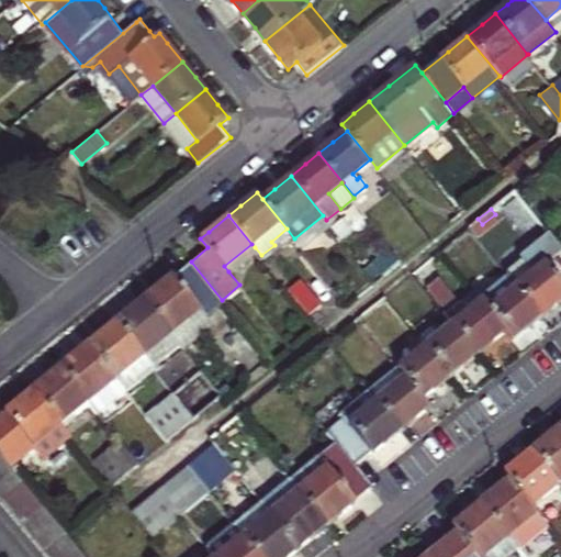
[(316,233),(329,222),(326,220),(323,215),(294,238),(298,242),(313,230),(316,233)]
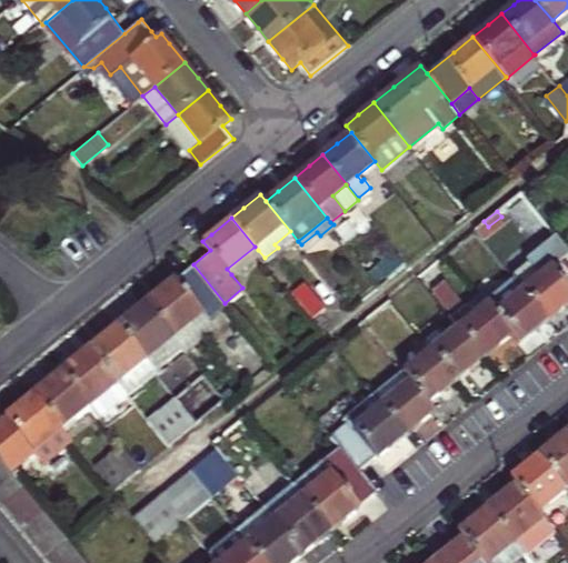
[(341,222),(335,228),(346,240),(352,234),(341,222)]
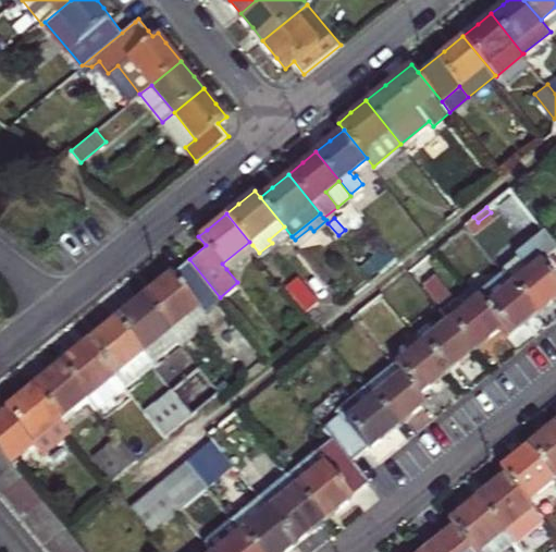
[(521,257),(517,260),(514,256),(513,255),(499,266),(507,273),(536,310),(555,295),(555,243),(545,229),(518,253),(521,257)]
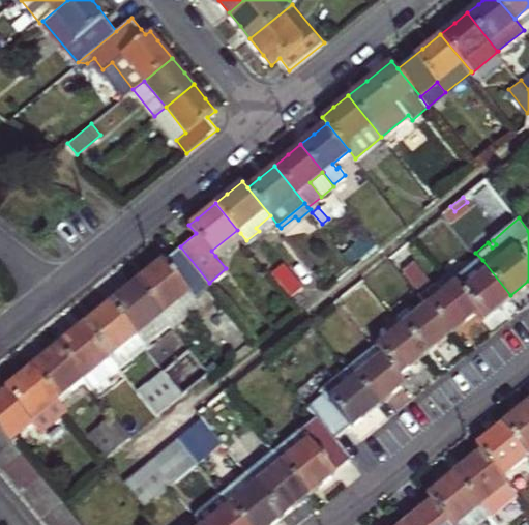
[(372,234),(363,225),(357,229),(365,239),(372,234)]
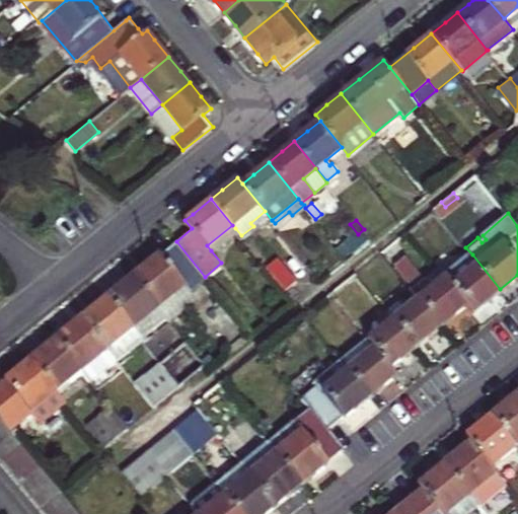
[(207,245),(211,250),(224,240),(223,238),(235,228),(232,225),(207,245)]
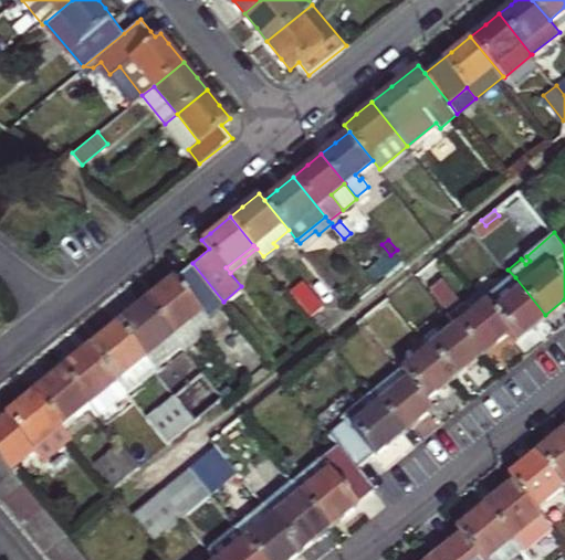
[(167,282),(146,299),(174,334),(202,309),(207,315),(208,314),(223,302),(192,263),(176,276),(175,276),(167,282)]
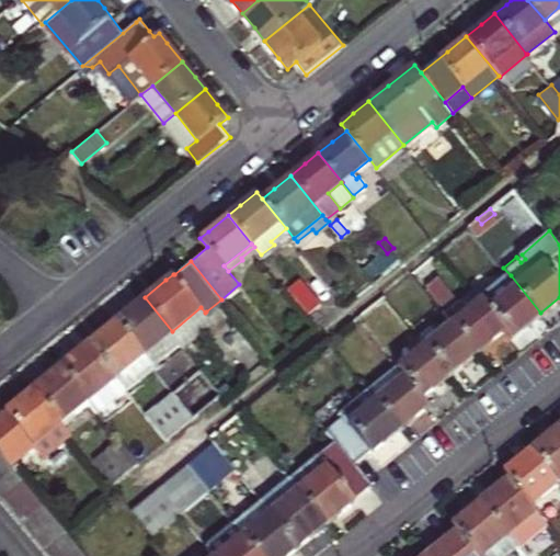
[(427,283),(446,306),(458,296),(440,273),(427,283)]
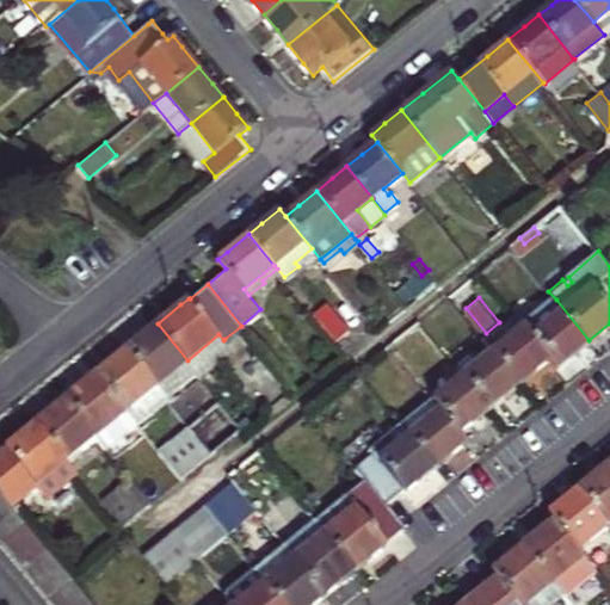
[(337,339),(351,327),(328,300),(315,310),(337,339)]
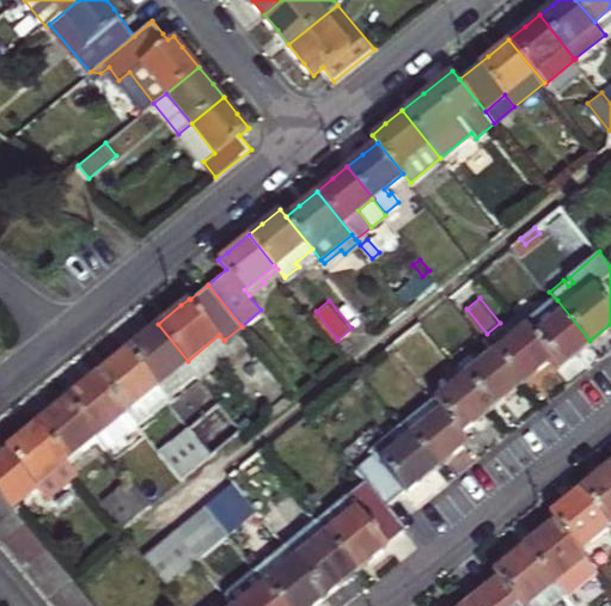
[(575,353),(590,341),(557,300),(526,325),(553,356),(560,366),(575,353)]
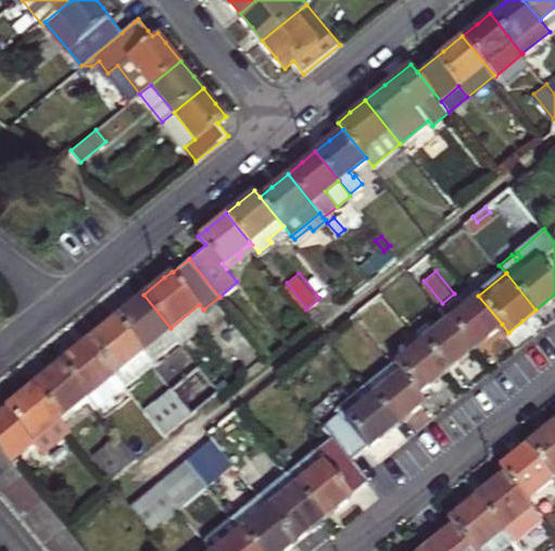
[(502,324),(478,296),(471,286),(456,298),(445,308),(443,309),(451,317),(474,347),(487,336),(502,324)]
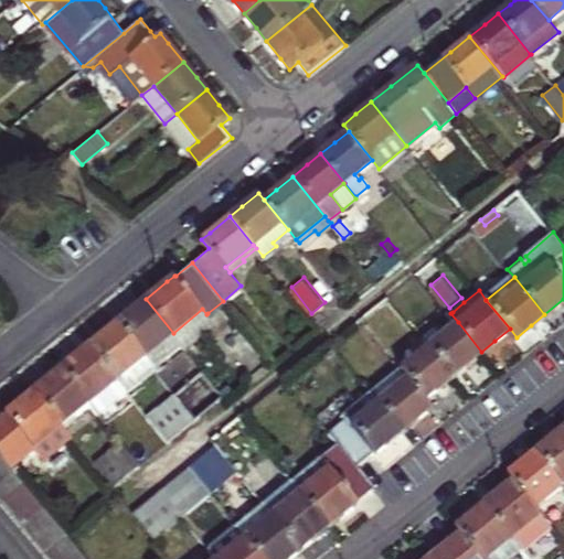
[(449,308),(453,312),(464,302),(461,298),(449,308)]
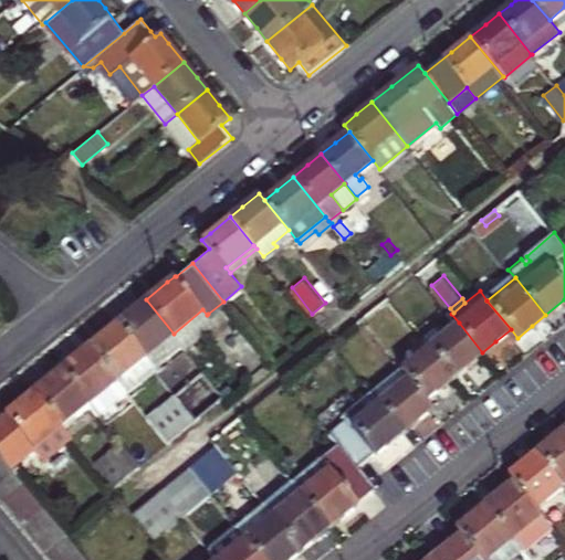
[(181,344),(174,334),(146,299),(132,310),(117,323),(154,366),(181,344)]
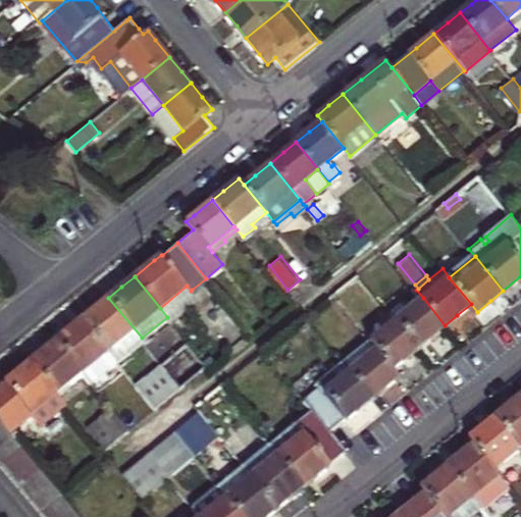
[(198,298),(192,290),(191,291),(187,286),(160,308),(167,317),(170,320),(198,298)]
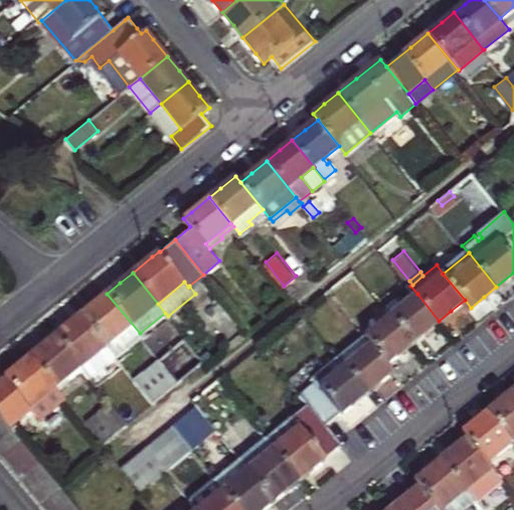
[(403,305),(417,294),(410,286),(396,297),(403,305)]
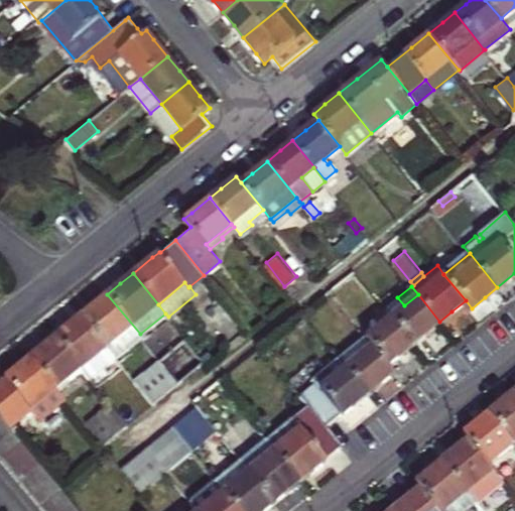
[(142,336),(140,334),(107,294),(94,304),(82,314),(117,356),(142,336)]
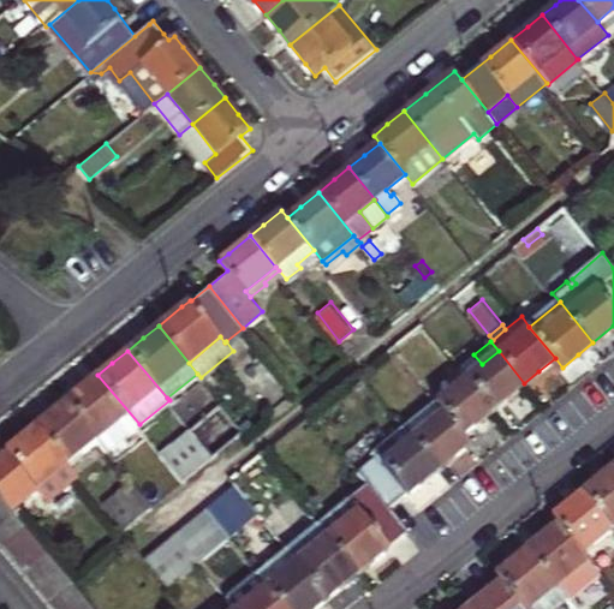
[(510,395),(524,383),(499,351),(482,364),(474,354),(460,365),(469,376),(494,407),(510,395)]
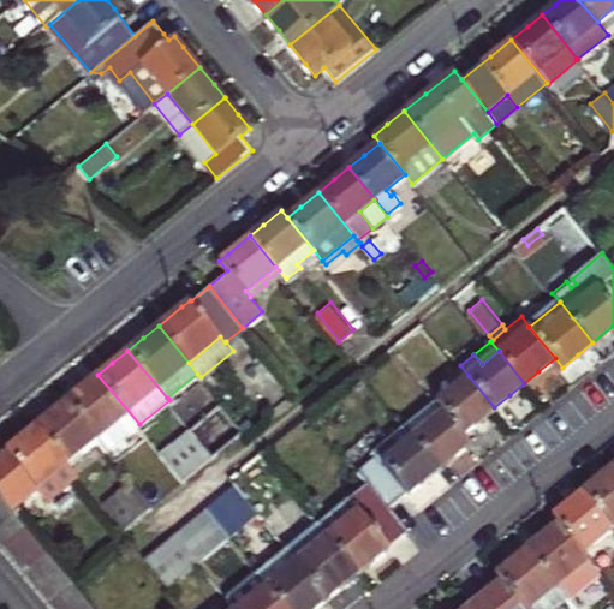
[(108,449),(139,424),(97,375),(82,387),(67,399),(99,436),(108,449)]
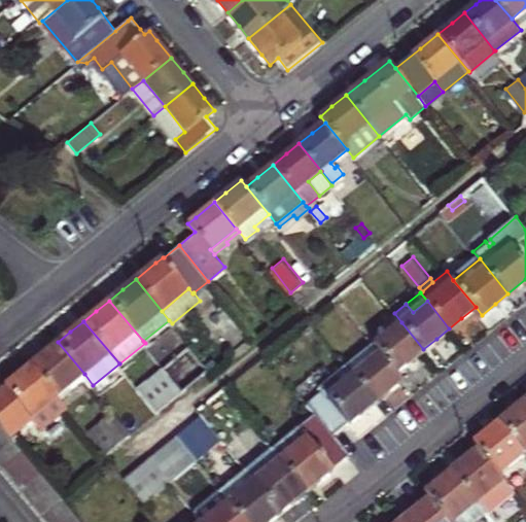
[(401,322),(374,343),(396,371),(410,359),(423,349),(401,322)]
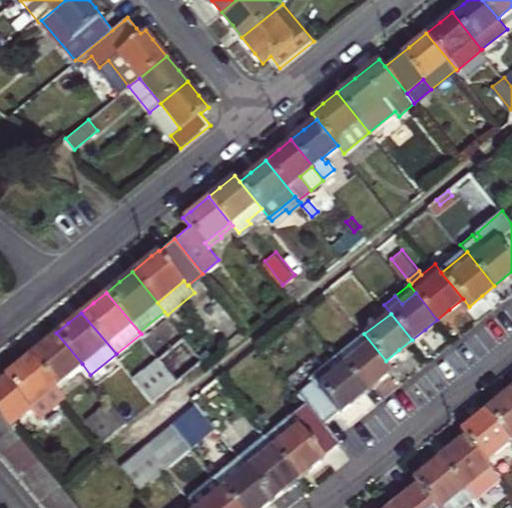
[(56,384),(82,364),(56,333),(43,344),(31,354),(56,384)]
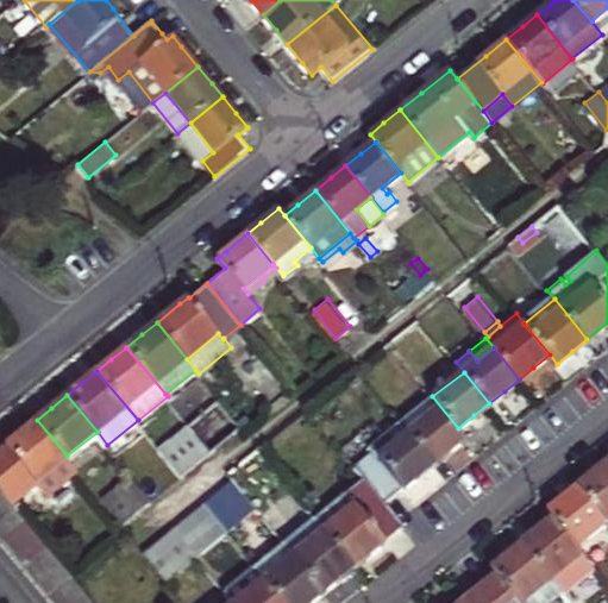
[(450,451),(465,438),(458,428),(432,396),(401,420),(434,463),(450,451)]
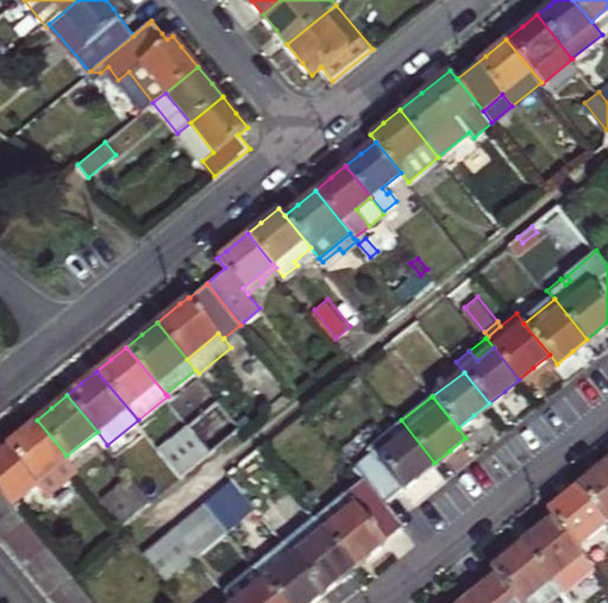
[(212,450),(242,426),(218,397),(189,422),(212,450)]
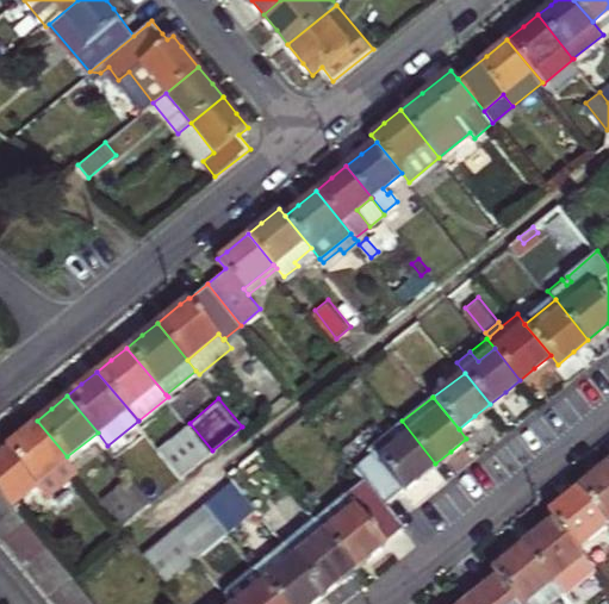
[(0,449),(0,489),(1,491),(12,503),(36,483),(47,496),(78,471),(67,456),(37,421),(4,447),(0,449)]
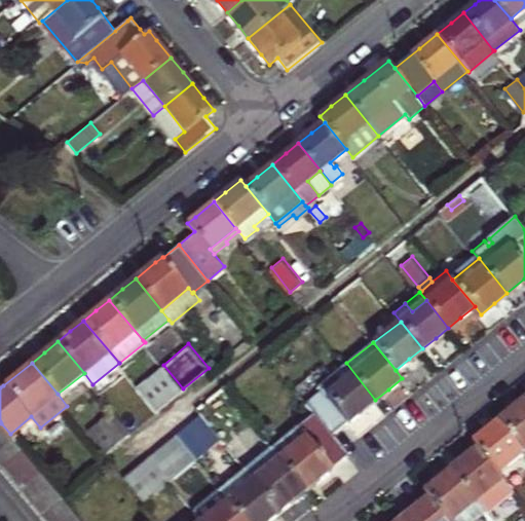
[(357,414),(375,400),(346,363),(320,385),(323,391),(307,403),(315,412),(332,433),(347,420),(348,421),(357,414)]
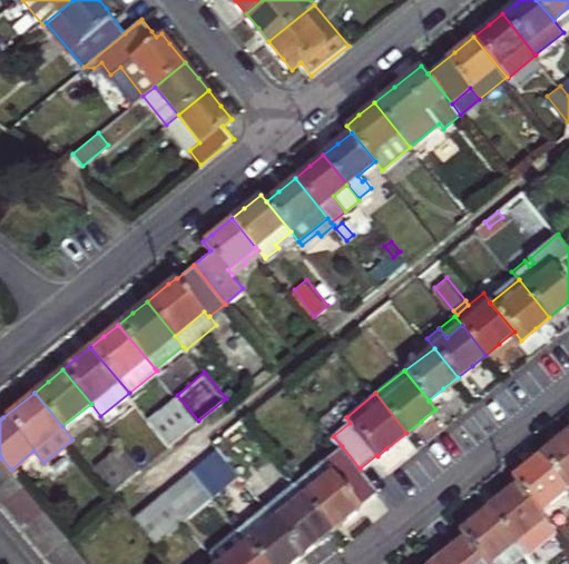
[(169,443),(198,421),(177,395),(148,418),(169,443)]
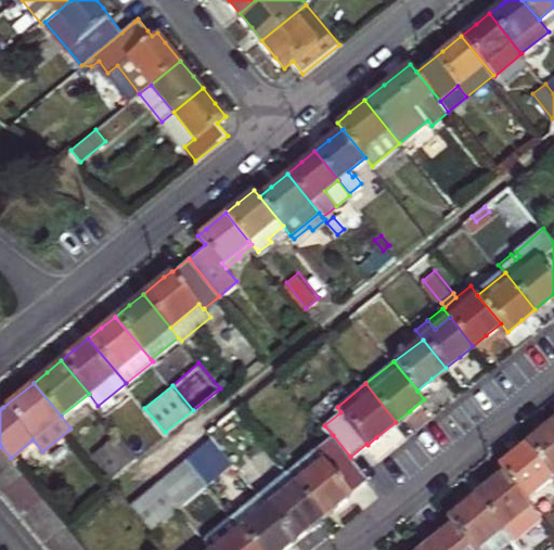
[(213,435),(233,461),(237,465),(265,444),(235,407),(208,430),(213,435)]
